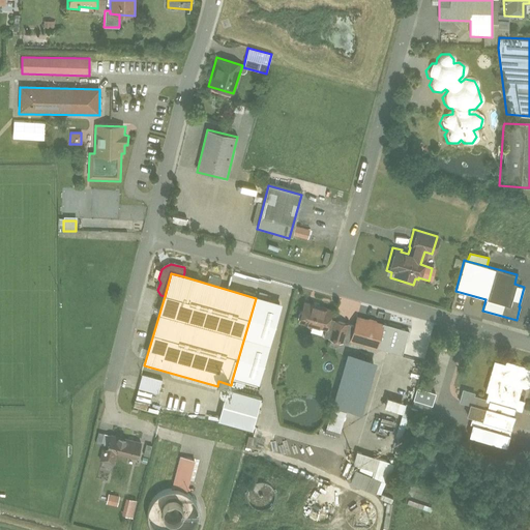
[(282,305),(256,298),(232,380),(258,388),(282,305)]
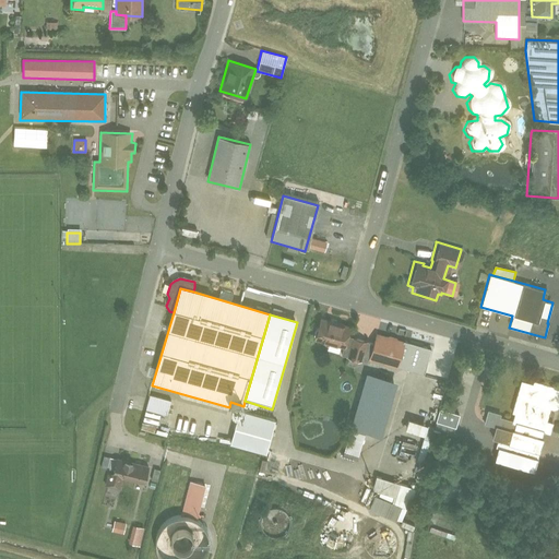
[(310,341),(341,349),(344,337),(347,328),(317,319),(310,341)]
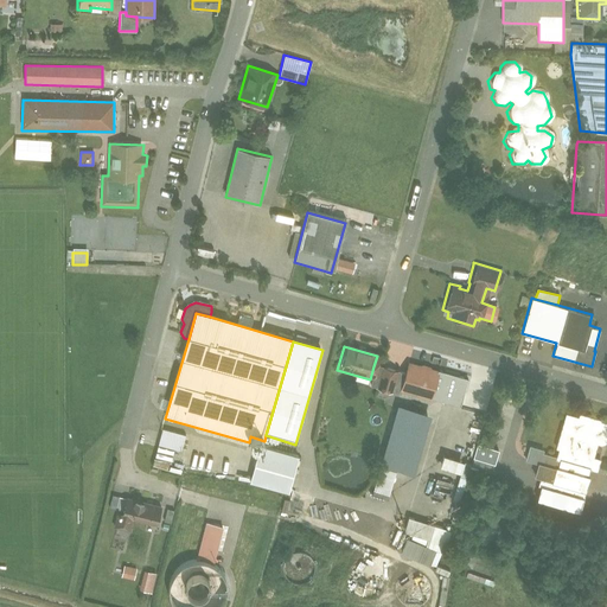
[(415,397),(430,401),(438,372),(404,363),(402,375),(397,391),(398,391),(415,397)]
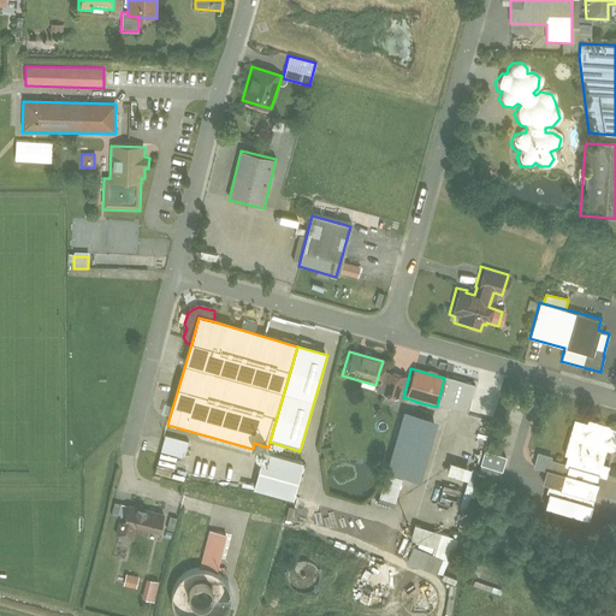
[(403,397),(408,380),(379,372),(375,385),(373,394),(396,400),(403,402),(404,397),(403,397)]
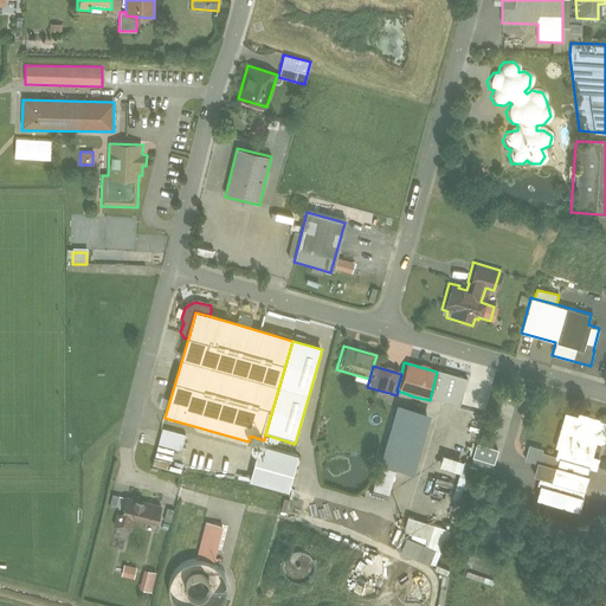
[(401,439),(414,397),(398,391),(397,395),(389,393),(385,412),(389,413),(384,434),(387,436),(401,439)]
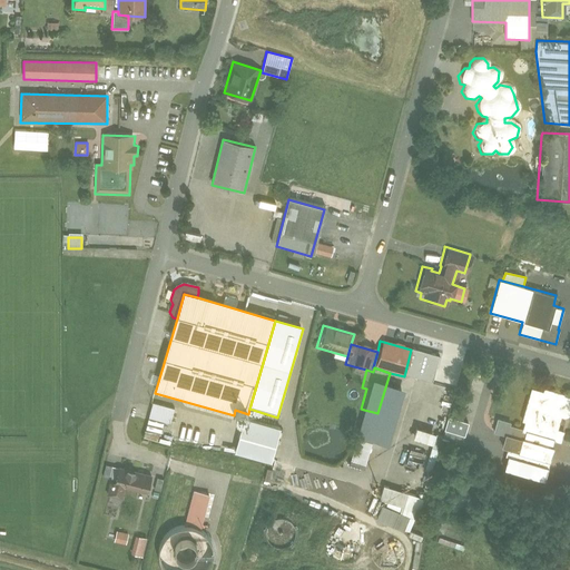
[(502,435),(498,451),(513,455),(512,460),(546,469),(551,448),(550,448),(551,442),(558,443),(561,432),(554,430),(558,416),(567,419),(569,406),(569,396),(541,389),(540,392),(528,389),(519,422),(522,423),(520,430),(508,426),(509,422),(494,419),(491,433),(502,435)]
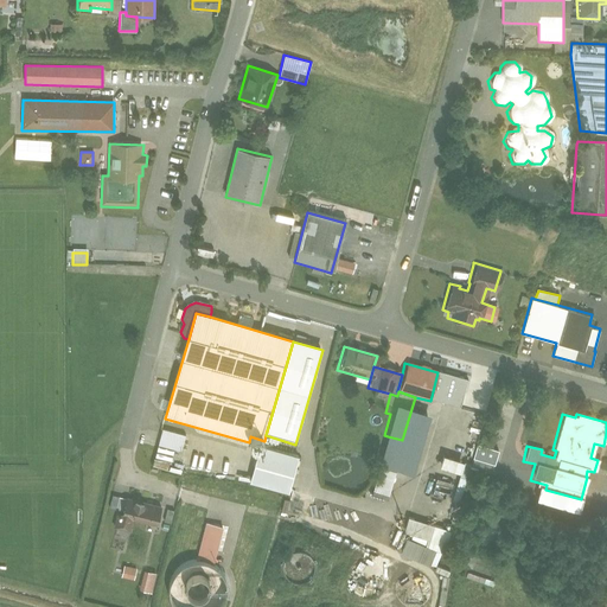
[(472,464),(477,446),(481,430),(452,421),(442,455),(472,464)]
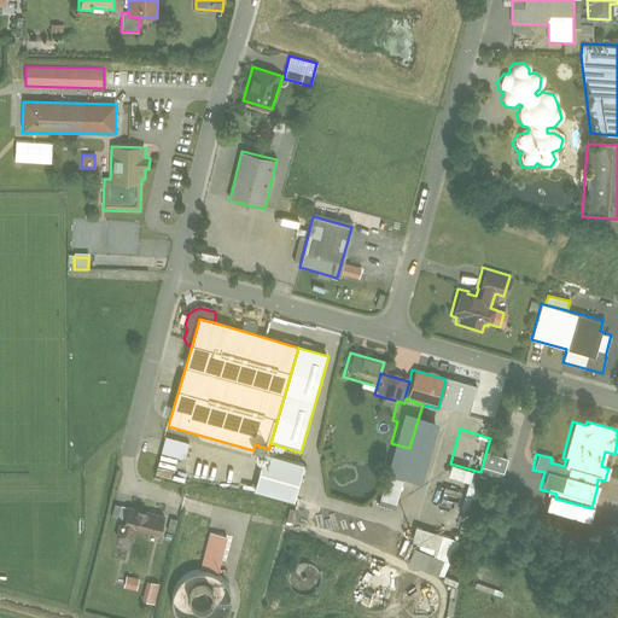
[(187,444),(165,438),(161,455),(182,461),(187,444)]
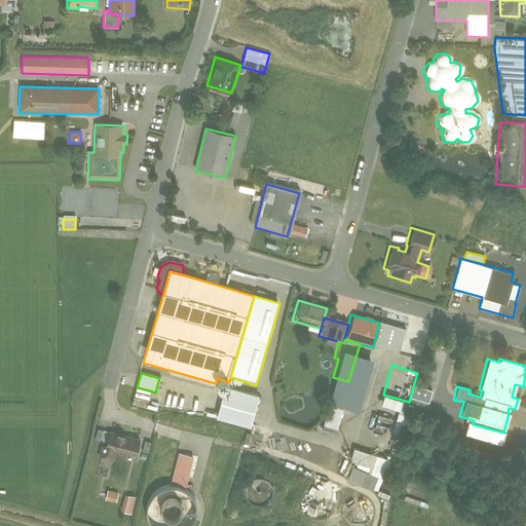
[(350,382),(348,381),(336,378),(321,431),(335,436),(350,382)]
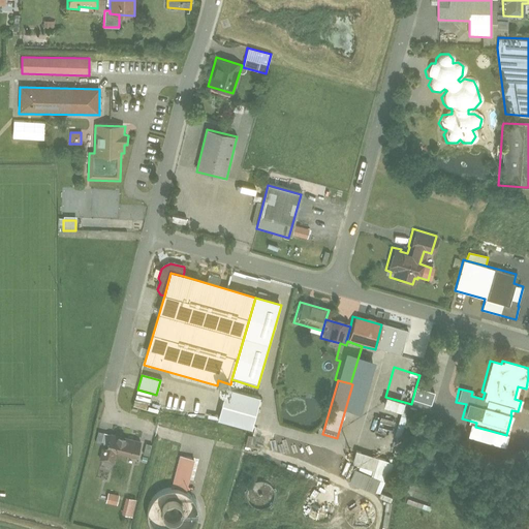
[(429,411),(434,394),(415,389),(411,404),(410,406),(429,411)]
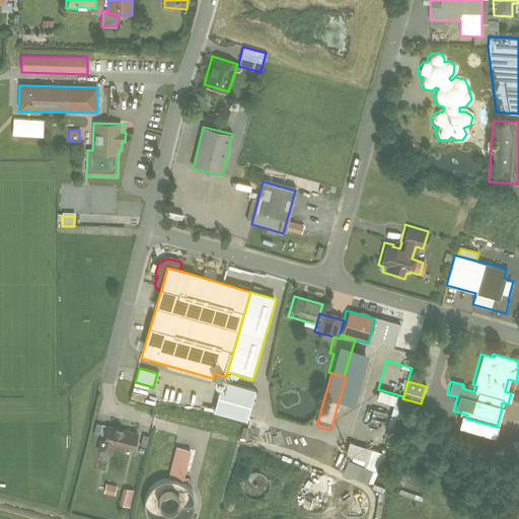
[(256,392),(223,384),(214,415),(247,424),(256,392)]
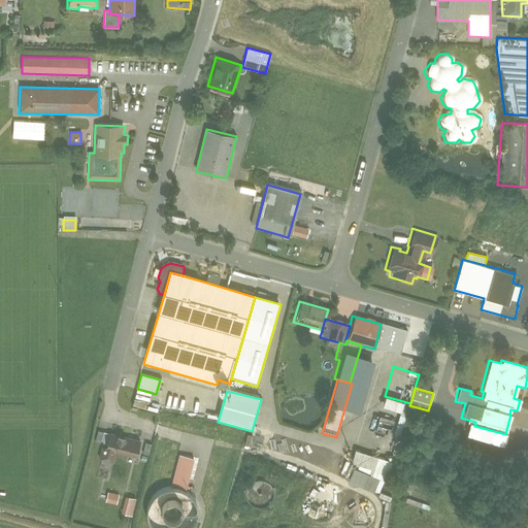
[(373,420),(372,430),(390,433),(392,423),(373,420)]
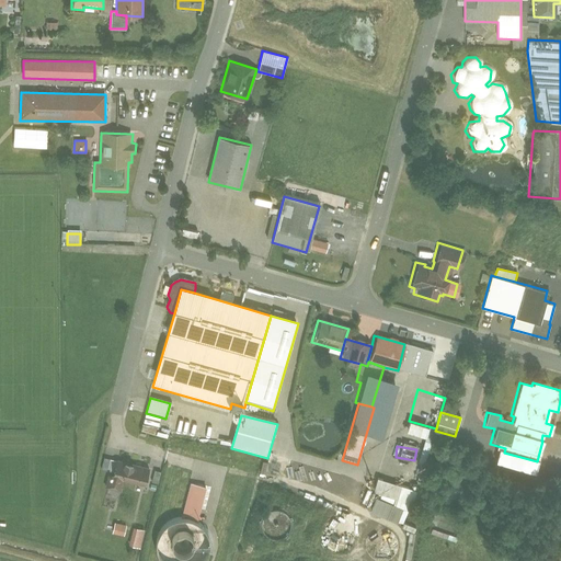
[(107,473),(113,476),(116,461),(103,458),(100,472),(107,473)]
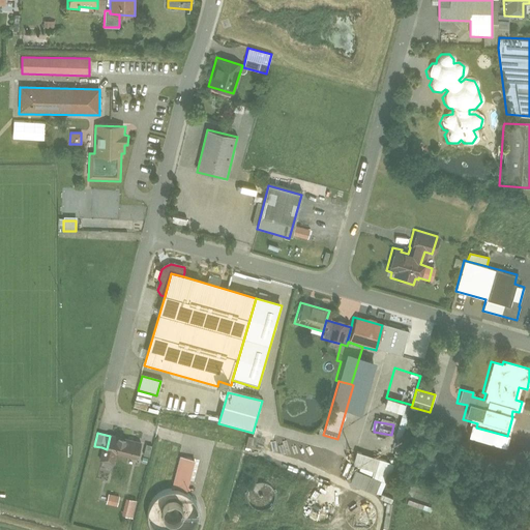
[(137,460),(141,443),(110,436),(107,449),(101,447),(98,462),(114,465),(117,454),(137,460)]
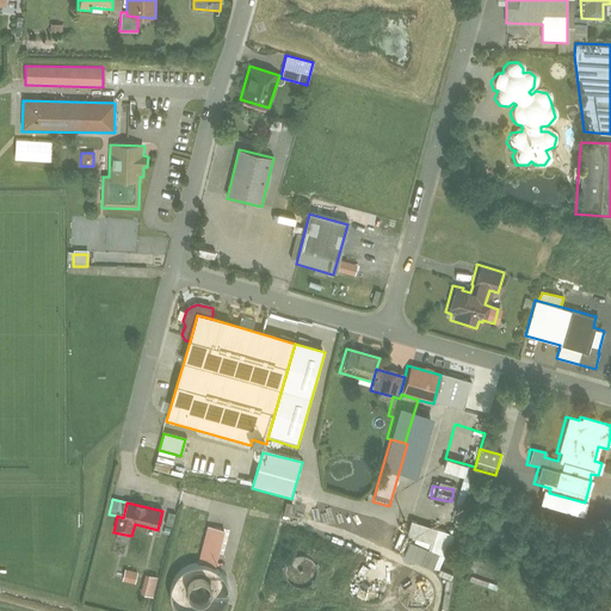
[(439,503),(437,514),(457,520),(460,508),(439,503)]
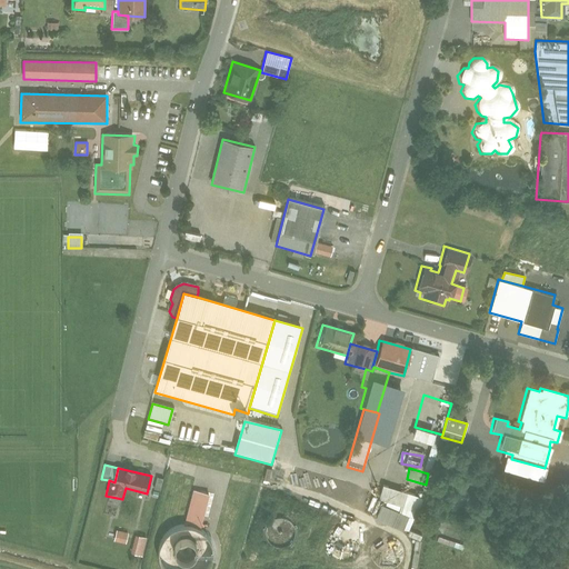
[(160,493),(163,480),(157,478),(152,491),(160,493)]
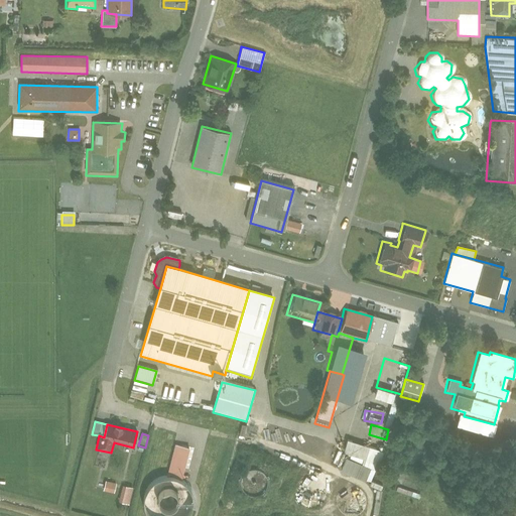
[(347,442),(344,454),(367,460),(370,448),(347,442)]
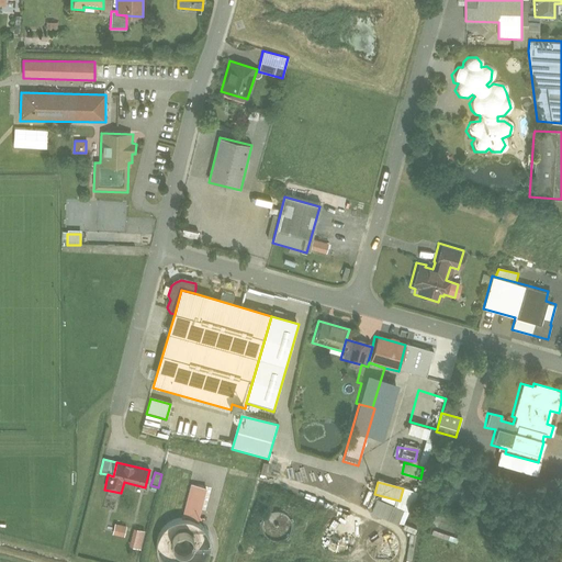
[(203,561),(204,561),(209,553),(210,544),(208,537),(204,529),(198,524),(206,491),(190,486),(182,520),(173,523),(167,526),(161,532),(158,540),(158,549),(160,558),(164,561),(203,561)]
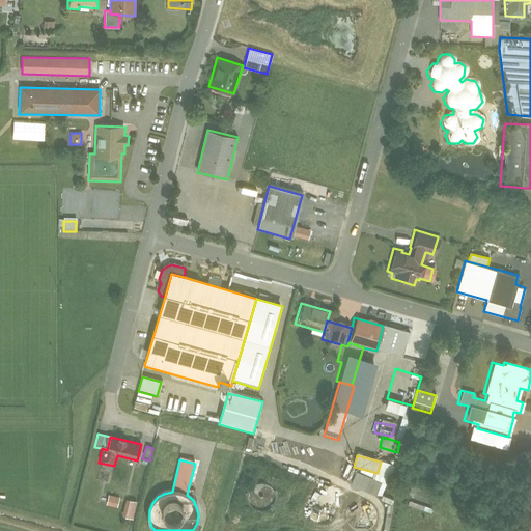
[(273,490),(270,484),(266,482),(260,481),(254,482),(250,485),(247,490),(246,495),(247,500),(250,505),(254,507),(260,509),(266,508),(270,504),(273,500),(274,495),(273,490)]
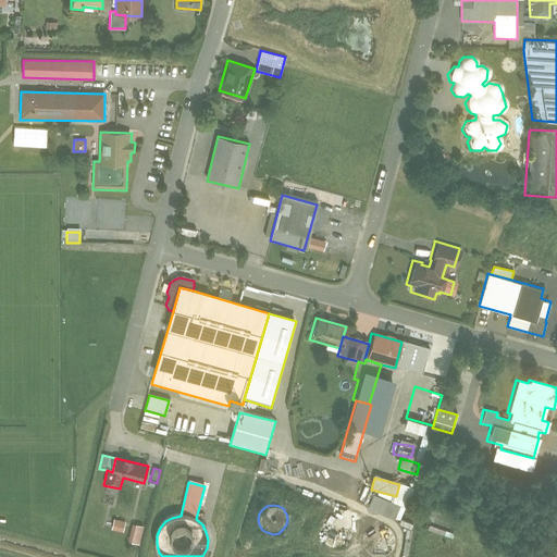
[(350,525),(347,519),(341,516),(334,515),(327,516),(321,520),(318,525),(317,532),(318,539),(322,545),(327,548),(334,549),(341,548),(347,544),(350,539),(353,532),(350,525)]
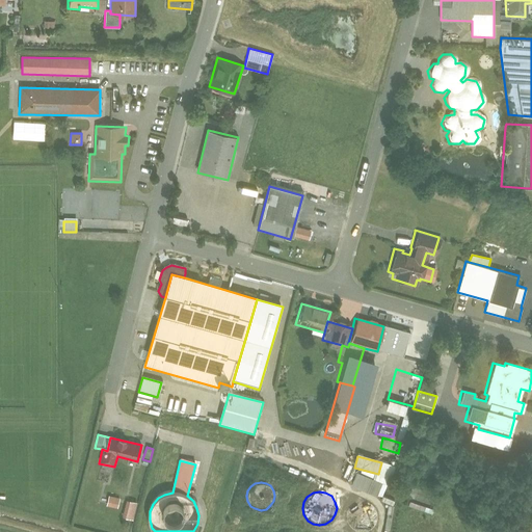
[(107,497),(105,508),(116,510),(120,499),(107,497)]
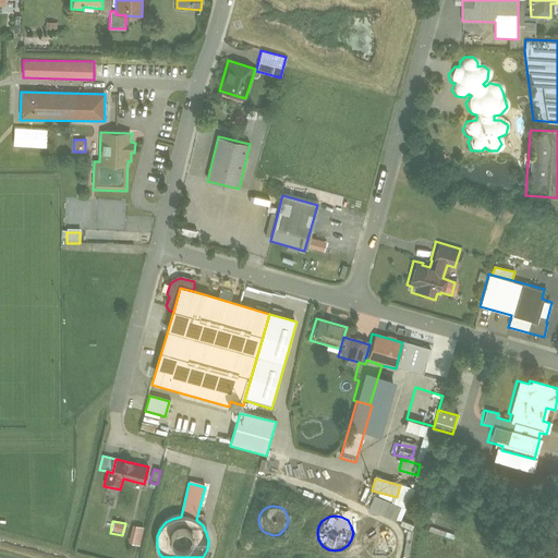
[(141,544),(144,526),(133,523),(129,542),(141,544)]
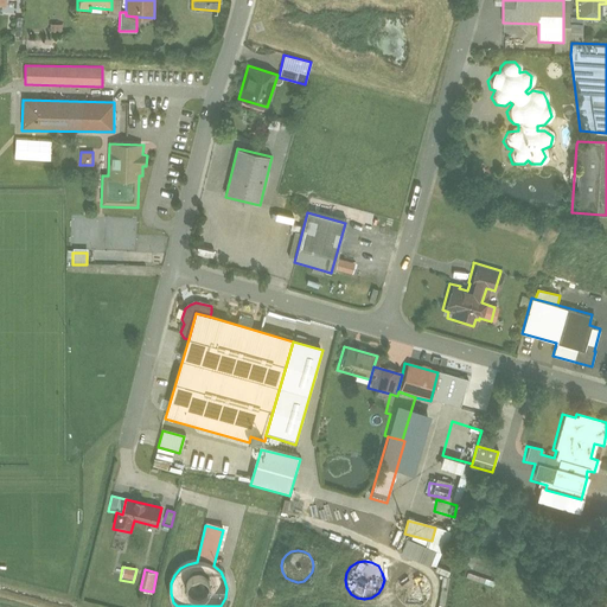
[(426,586),(422,581),(417,577),(410,576),(406,577),(400,581),(397,587),(396,593),(397,598),(401,604),(406,606),(408,606),(413,606),(417,606),(422,602),(426,598),(427,592),(426,586)]
